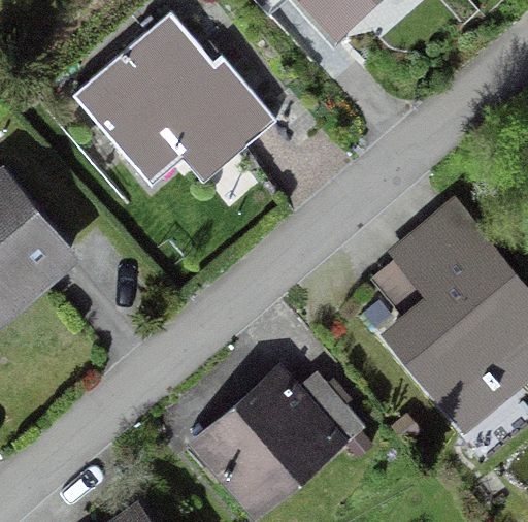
[(317,9),(308,0),(252,0),(284,37),(317,9)]
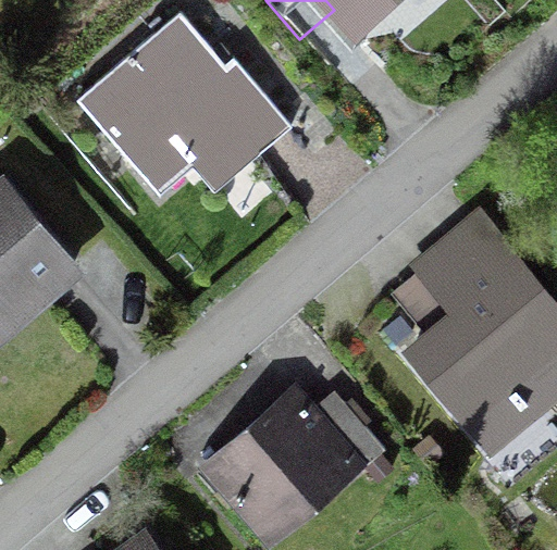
[(382,0),(391,10),(401,0),(382,0)]
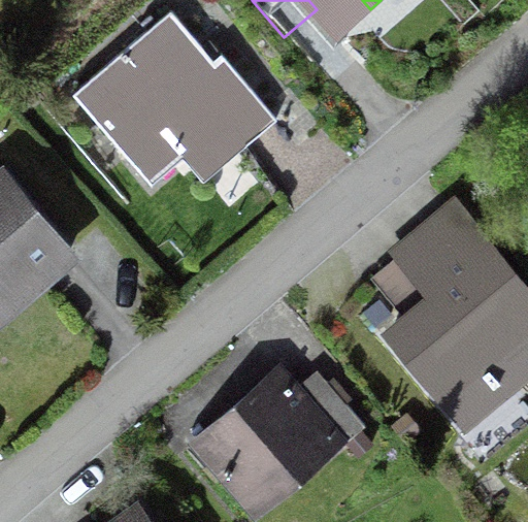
[(184,162),(202,184),(277,121),(209,40),(202,46),(171,11),(72,95),(152,189),(184,162)]
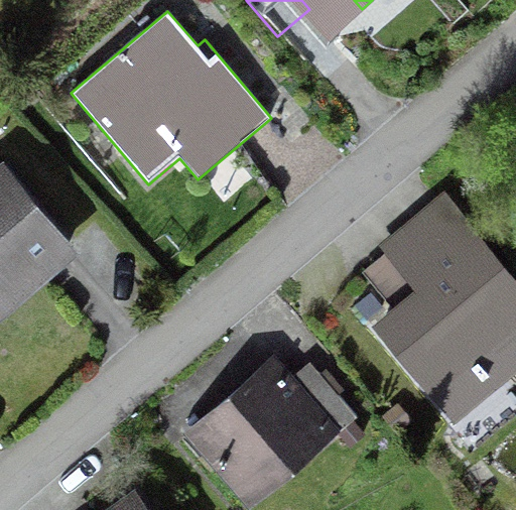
[(0,315),(80,247),(3,158),(0,160),(0,315)]
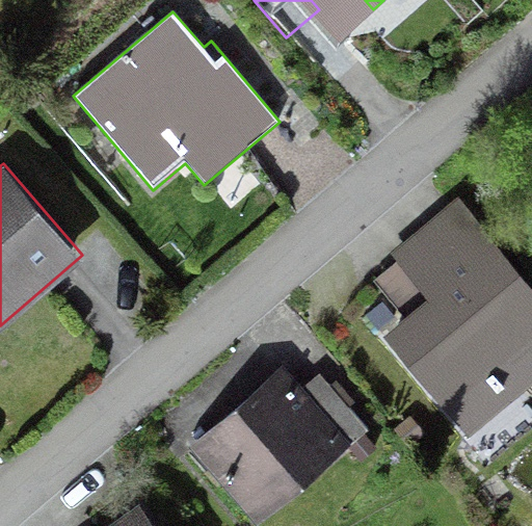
[(531,379),(531,285),(455,196),(390,254),(397,262),(373,283),(402,316),(381,334),(469,435),(531,379)]
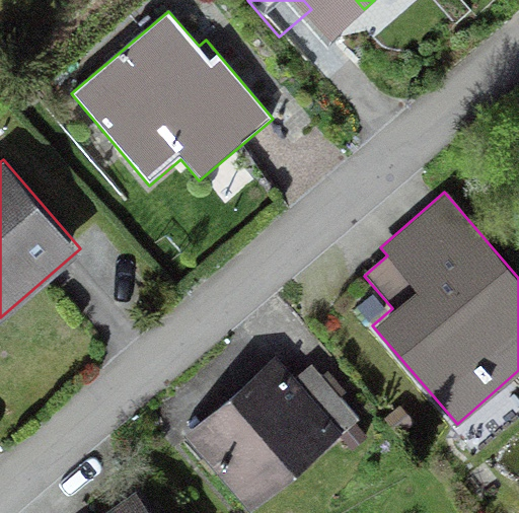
[(352,454),(368,440),(356,427),(361,423),(341,399),(346,394),(326,372),(320,377),(311,366),(295,379),(276,357),(183,435),(249,512),(338,437),(352,454)]
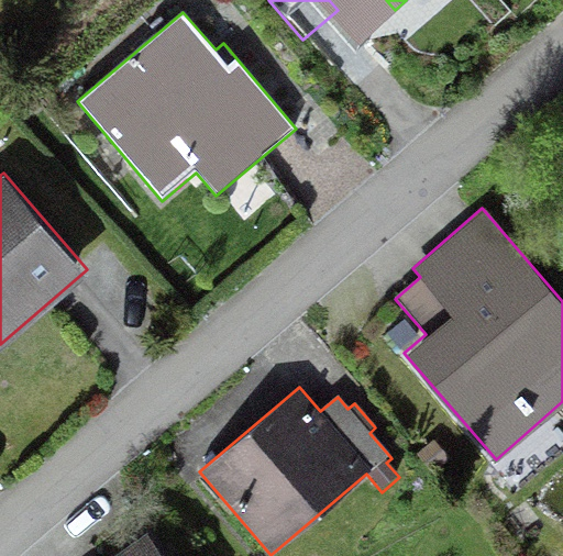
[(522,551),(551,531),(530,501),(501,522),(522,551)]
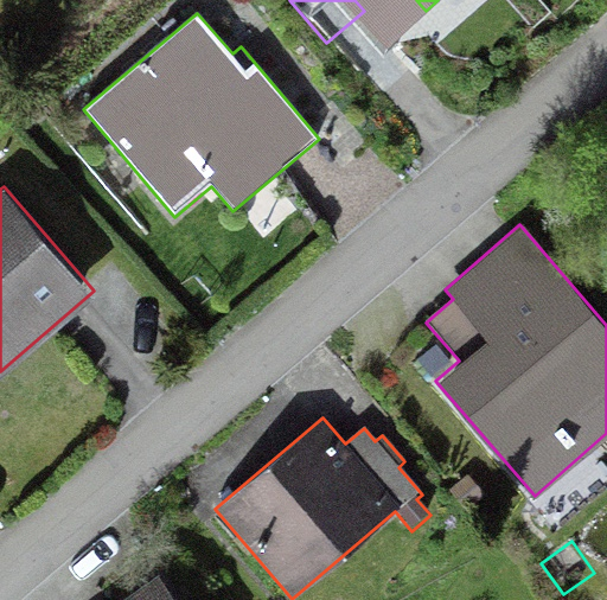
[(176,599),(155,573),(117,599),(176,599)]
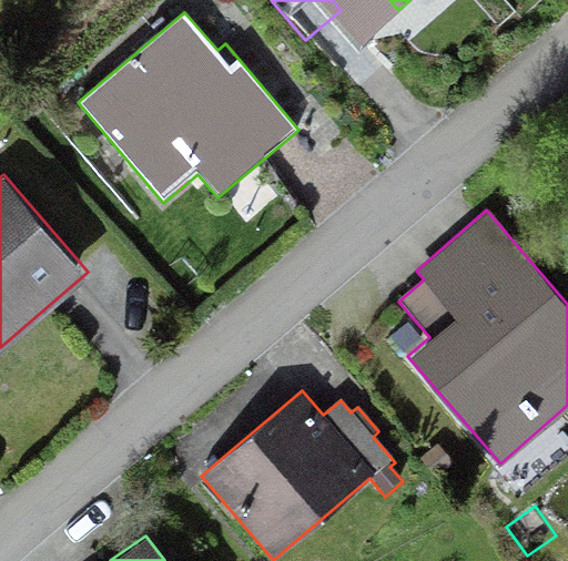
All buildings are outlined.
